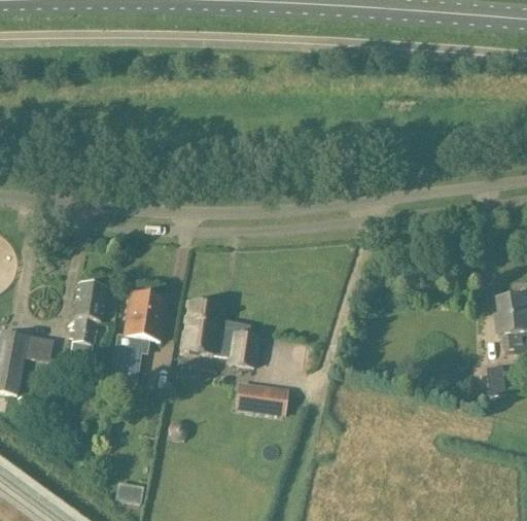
[(74,317),(70,339),(71,340),(69,355),(89,357),(96,321),(100,322),(106,288),(77,283),(71,317),(74,317)]
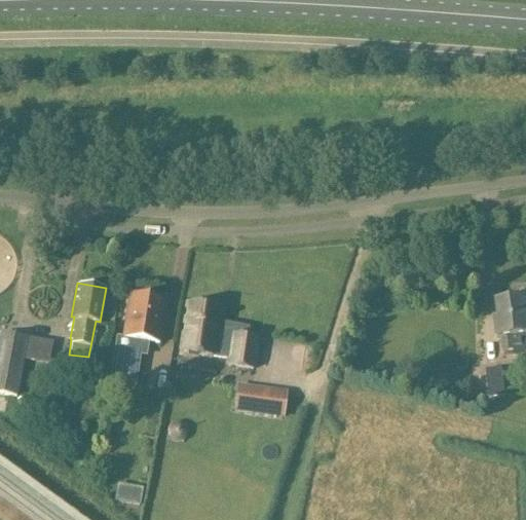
[(165,297),(125,291),(119,334),(116,333),(110,374),(137,378),(140,351),(147,353),(149,338),(158,340),(165,297)]
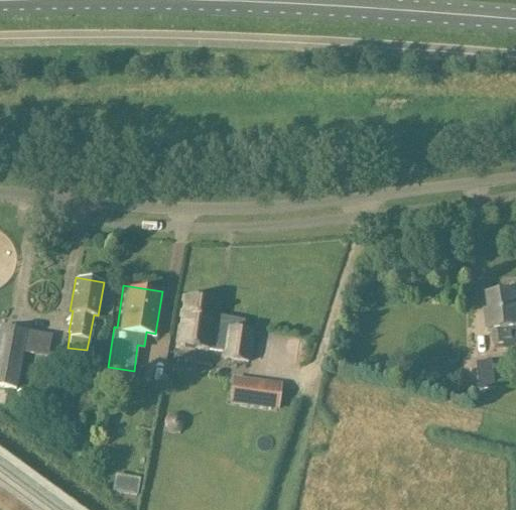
[(489,309),(485,309),(488,328),(491,328),(493,341),(505,340),(506,346),(515,344),(515,304),(514,289),(487,292),(489,309)]
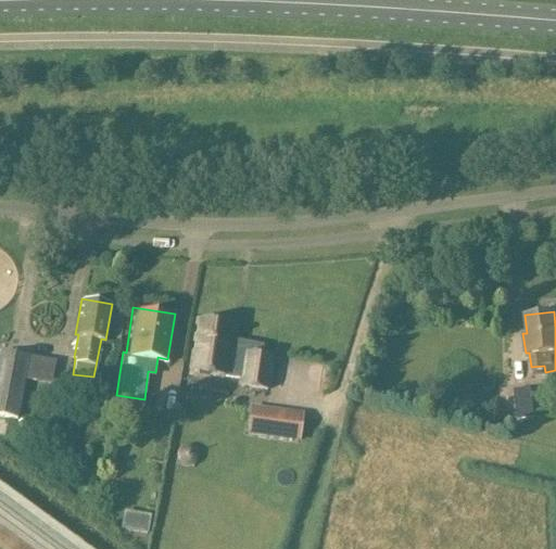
[(198,317),(190,367),(224,371),(224,373),(239,375),(238,383),(270,387),(275,353),(262,352),(263,342),(229,334),(231,322),(198,317)]
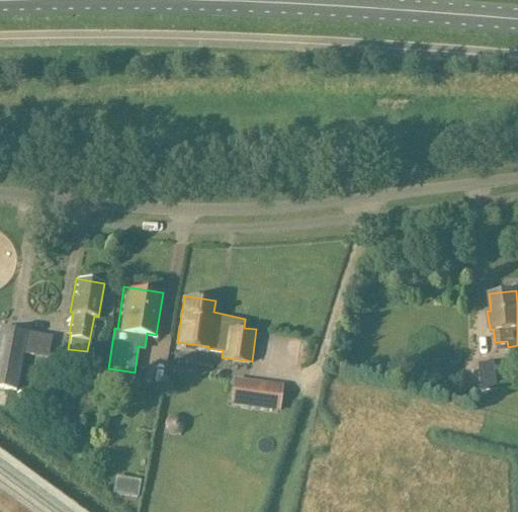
[(0,384),(16,388),(24,347),(35,349),(38,331),(28,329),(27,330),(0,324),(0,384)]
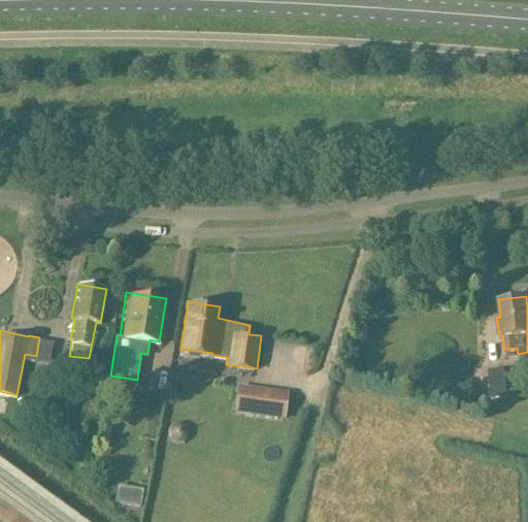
[(504,365),(488,367),(492,395),(507,393),(504,365)]
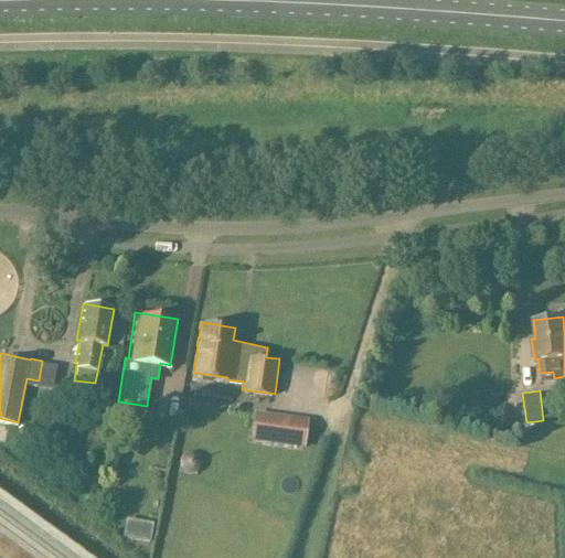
[(308,416),(255,408),(252,438),(305,444),(308,416)]
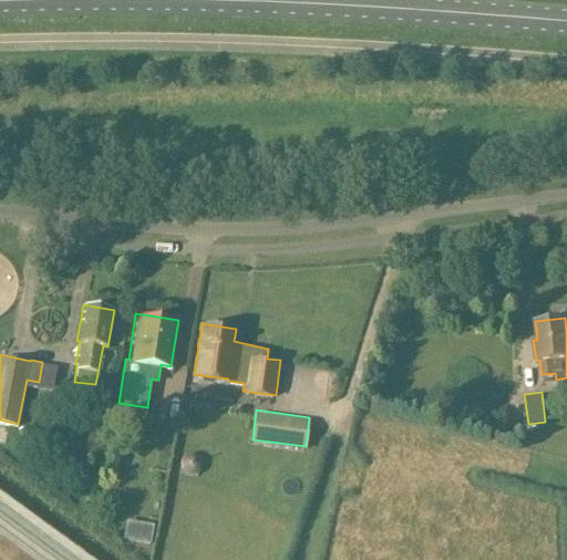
[(38,438),(30,422),(18,426),(26,444),(38,438)]
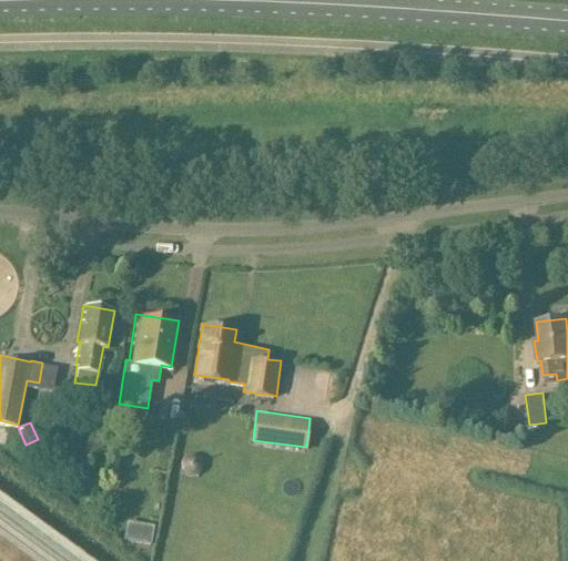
[(142,539),(150,540),(151,528),(144,527),(142,539)]
